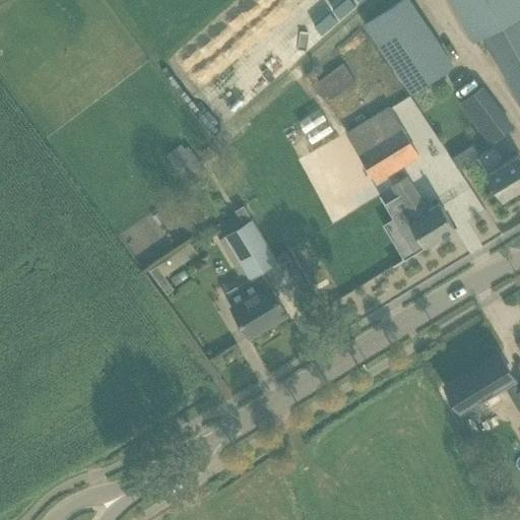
[(349,0),(342,0),(332,9),(339,18),(354,5),(349,0)]
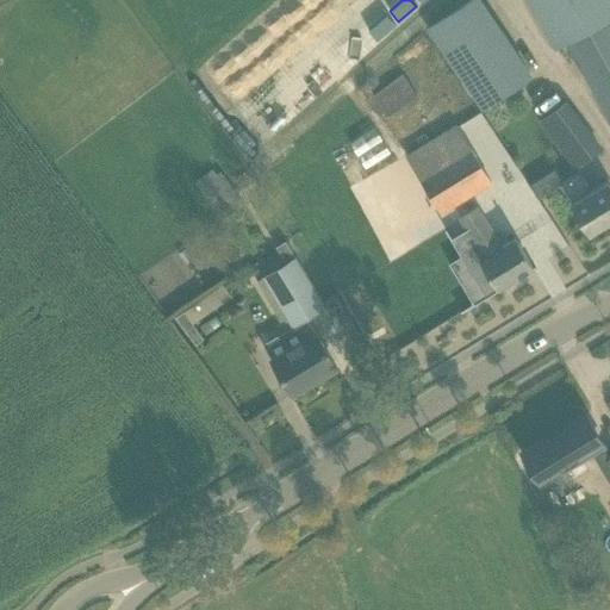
[(470,0),(427,30),(480,110),(530,75),(479,0),(470,0)]
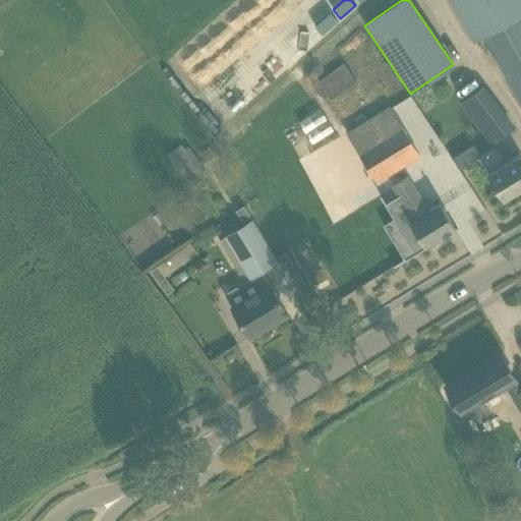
[(520,0),(451,0),(474,41),(483,36),(520,101),(520,100),(520,0)]
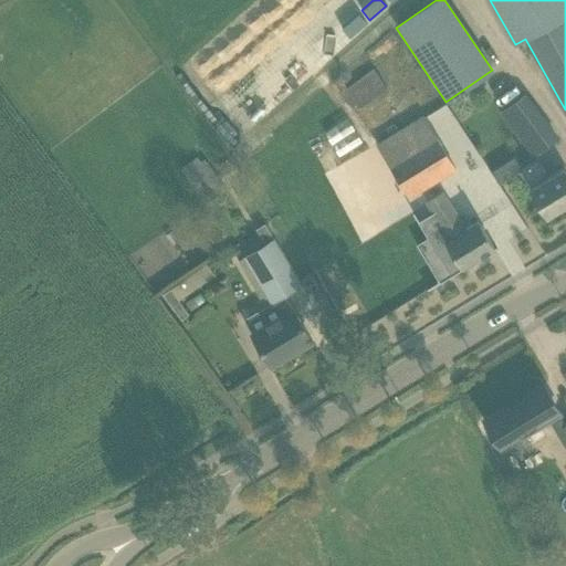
[(349,38),(366,23),(357,13),(341,28),(349,38)]
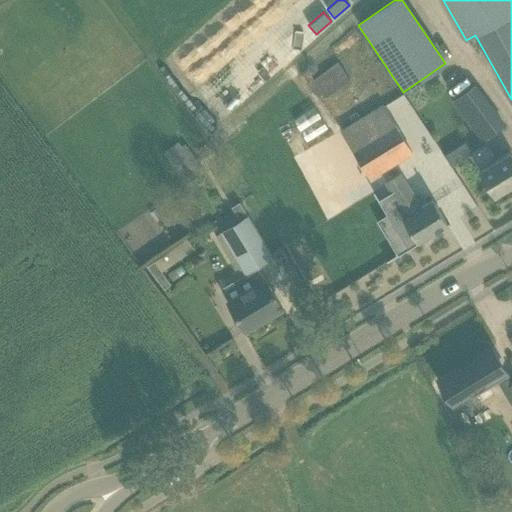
[(312,80),(324,98),(349,80),(336,63),(312,80)]
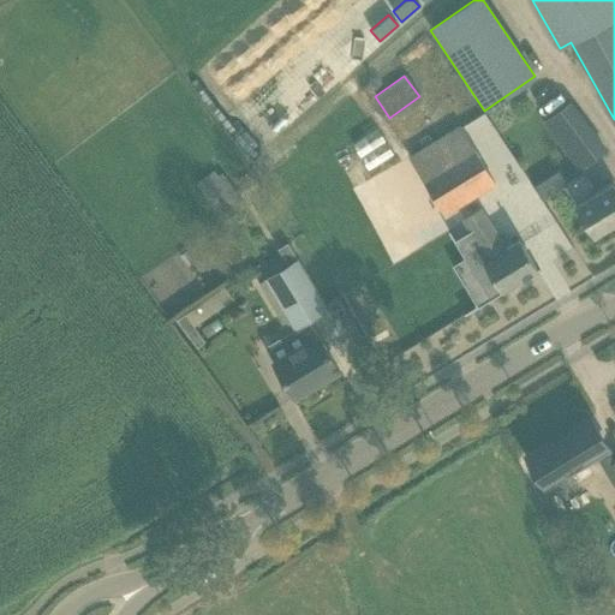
[(545,121),(580,168),(605,150),(569,103),(545,121)]
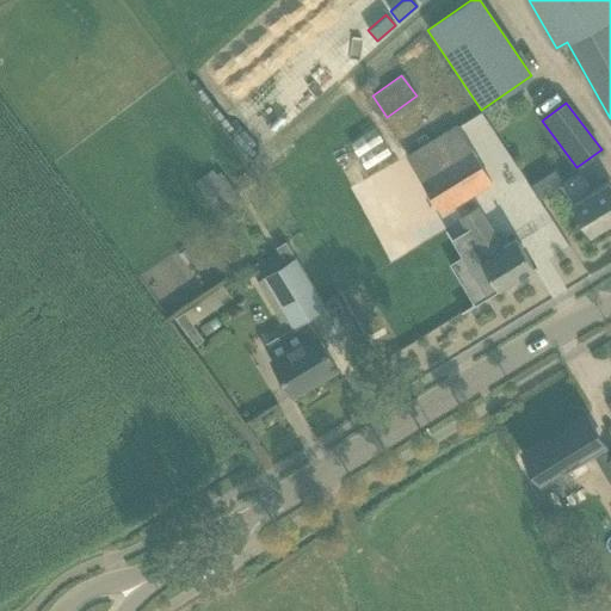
[(407,155),(443,214),(492,183),(456,124),(407,155)]
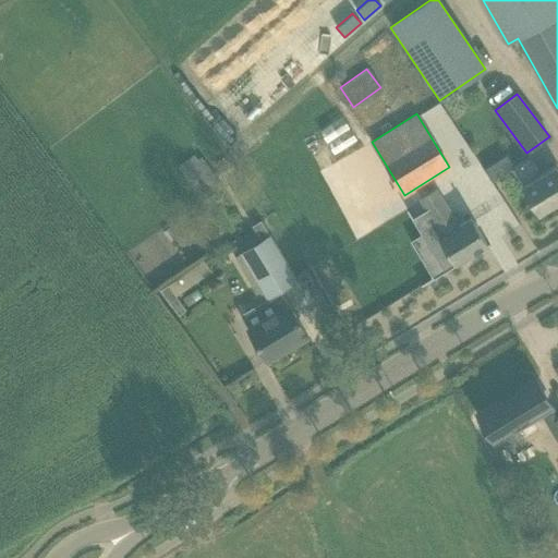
[(319,130),(334,153),(356,140),(342,116),(319,130)]
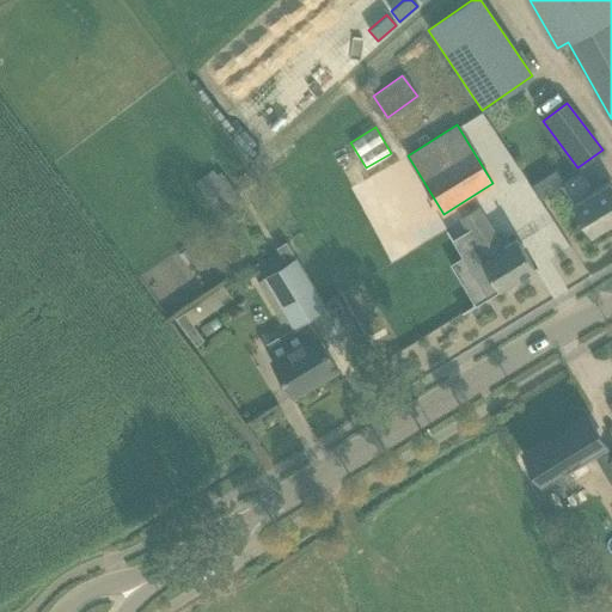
[(194,183),(215,214),(238,199),(221,173),(216,177),(212,170),(194,183)]
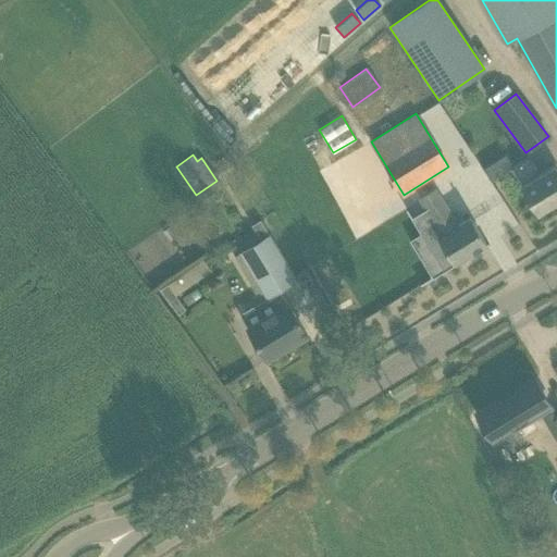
[(522,185),(528,194),(539,213),(556,201),(556,171),(554,166),(540,175),(529,158),(512,168),(522,185)]
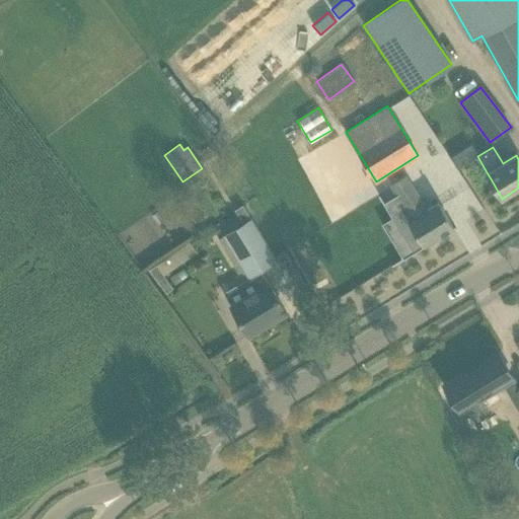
[(383,204),(414,252),(453,228),(438,203),(427,210),(405,175),(390,186),(396,196),(383,204)]
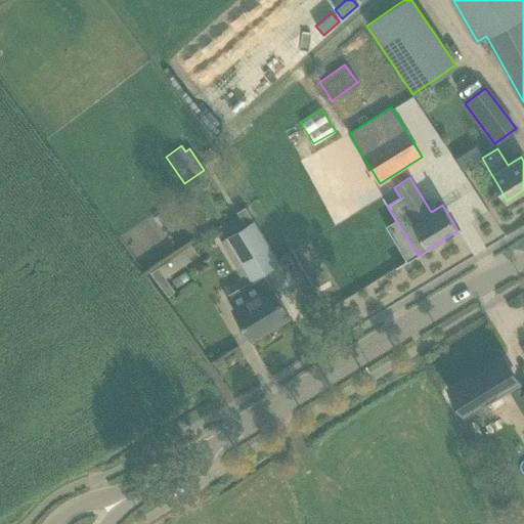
[(225,238),(251,280),(260,295),(233,310),(251,339),(289,315),(271,287),(271,288),(263,273),(278,263),(245,207),(237,212),(246,226),(225,238)]
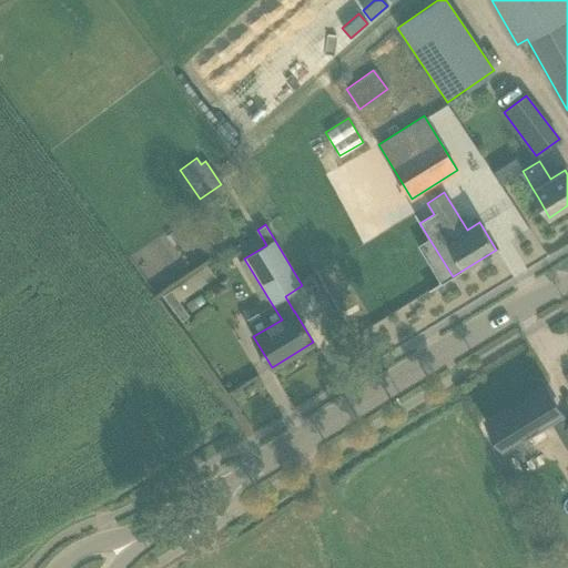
[(217,256),(222,263),(241,253),(236,245),(217,256)]
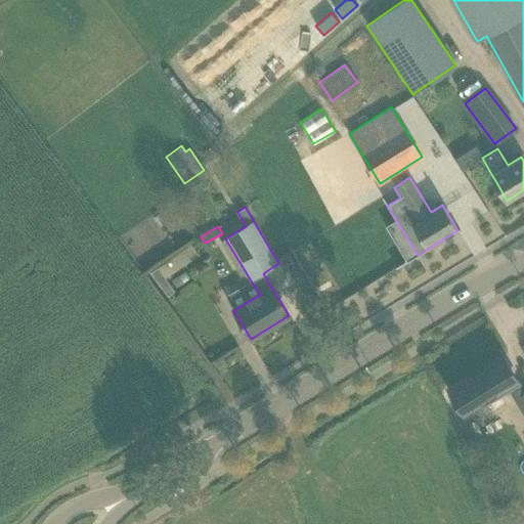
[(150,273),(167,296),(174,291),(165,278),(172,273),(165,263),(150,273)]
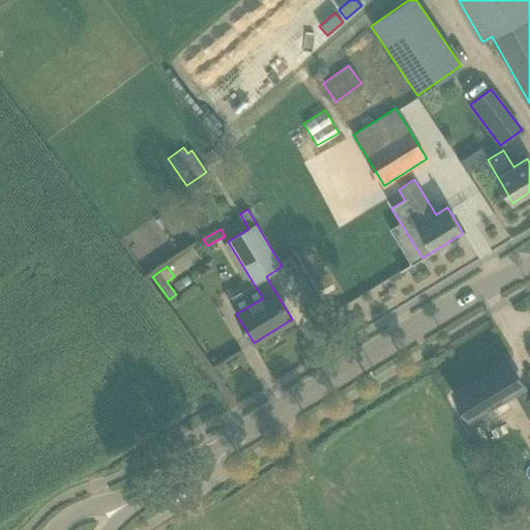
[(180,278),(174,284),(179,291),(186,286),(193,282),(187,274),(180,278)]
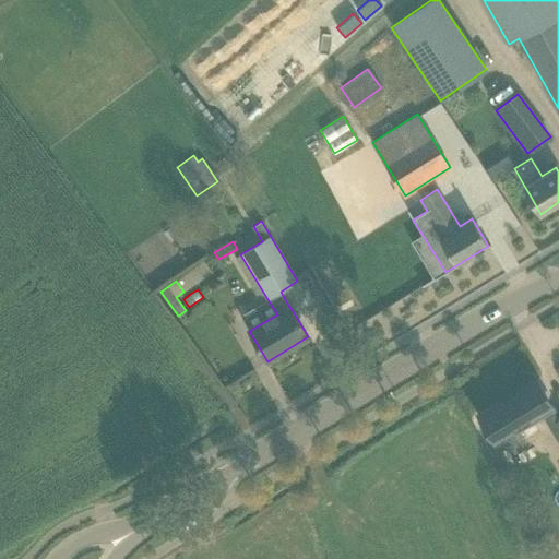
[(535,380),(484,412),(496,430),(510,421),(515,431),(552,408),(535,380)]
